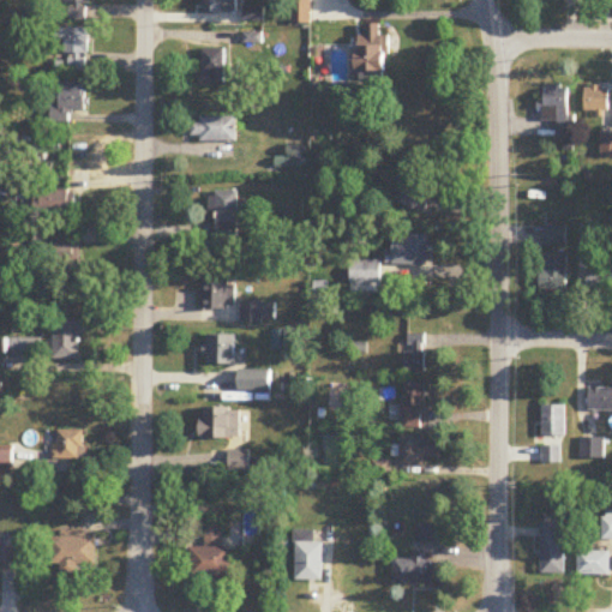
[(64,0),(65,19),(89,19),(89,0),(64,0)]
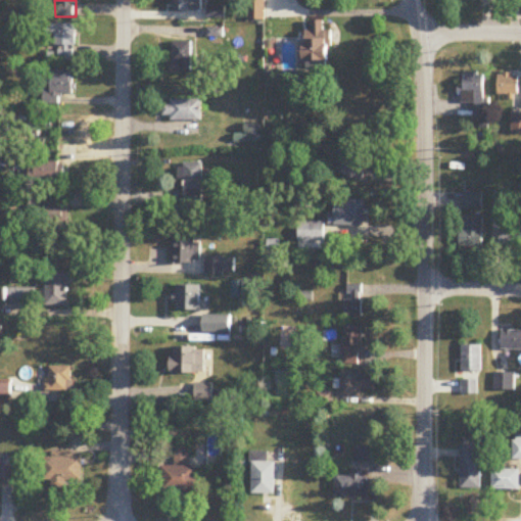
[(171,0),(172,8),(200,8),(200,0),(171,0)]
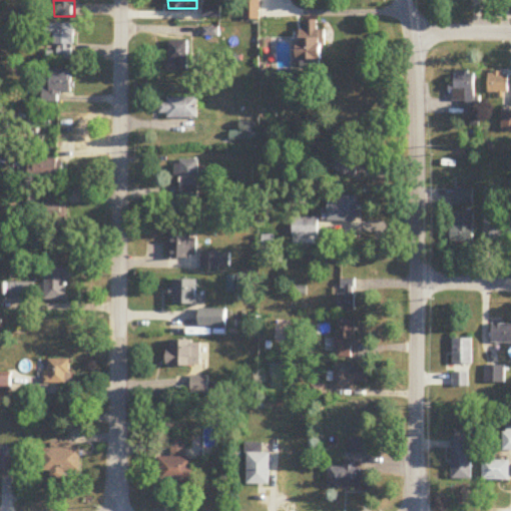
[(259,18),(258,0),(241,0),(242,18),(259,18)]
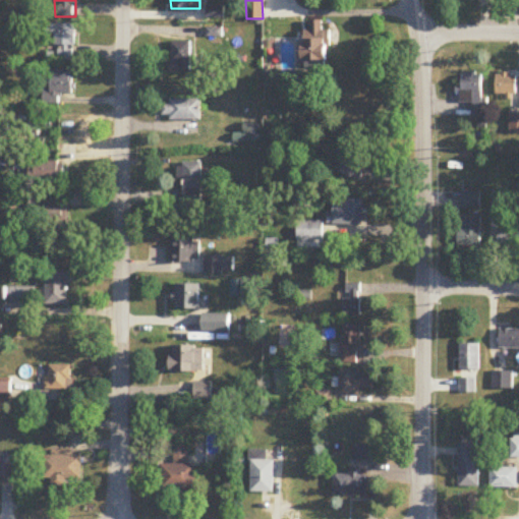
[(323,19),(304,19),(304,59),(330,59),(330,29),(323,29),(323,19)]
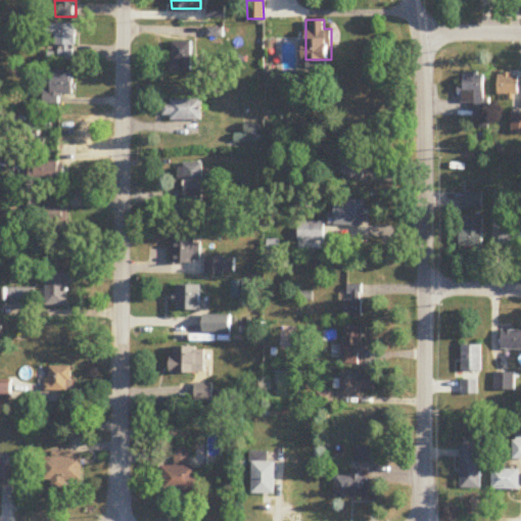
[(55,58),(75,58),(75,22),(45,22),(45,33),(55,33),(55,58)]
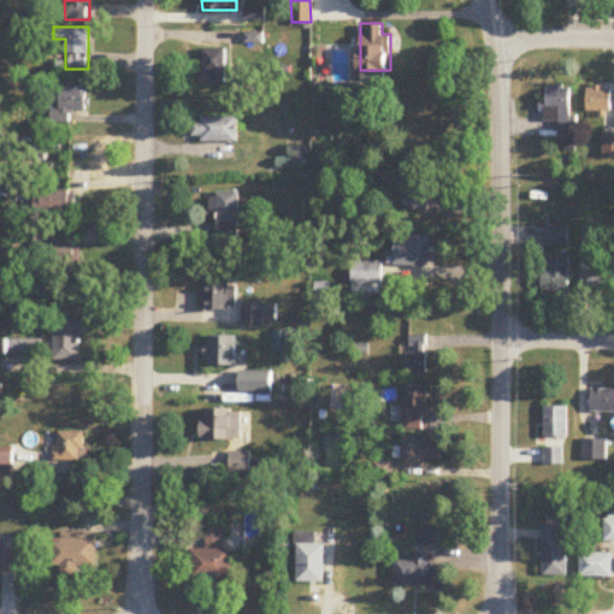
[(204,82),(226,82),(226,48),(204,48),(204,82)]
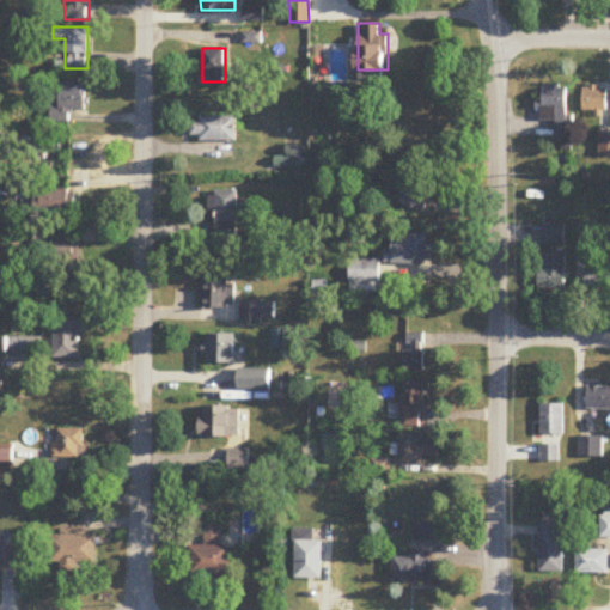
[(84,80),(59,80),(59,113),(84,113),(84,80)]
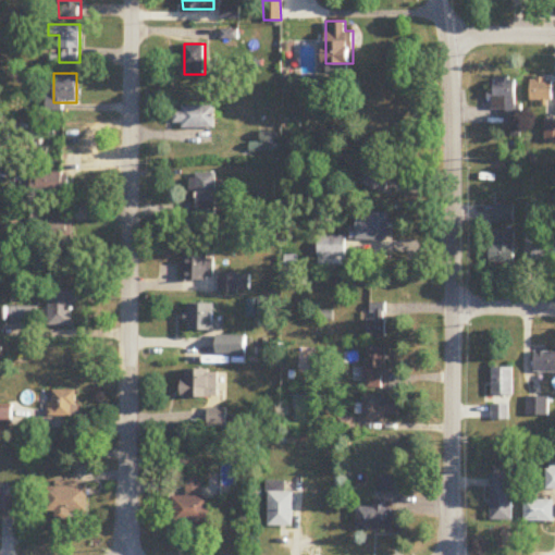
[(551,75),(529,75),(529,100),(551,100),(551,75)]
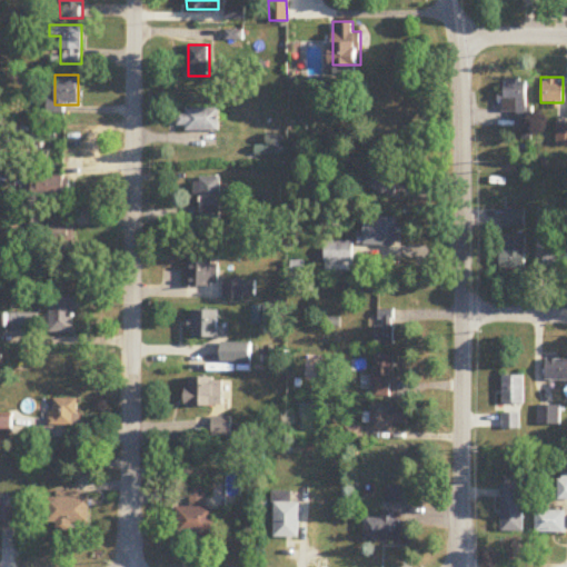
[(501,78),(501,109),(515,109),(515,128),(529,128),(529,113),(525,113),(525,78),(501,78)]
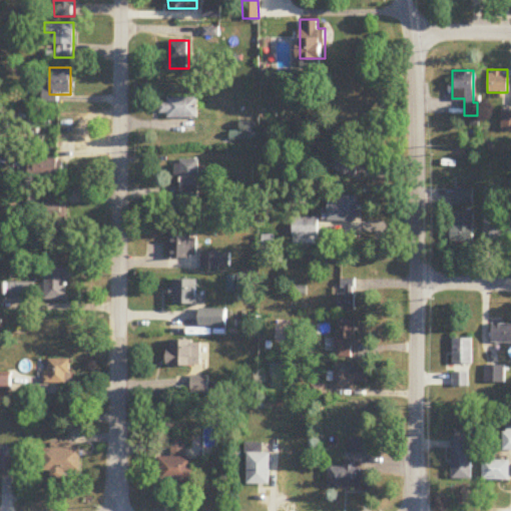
[(197,116),(197,96),(160,96),(160,116),(197,116)]
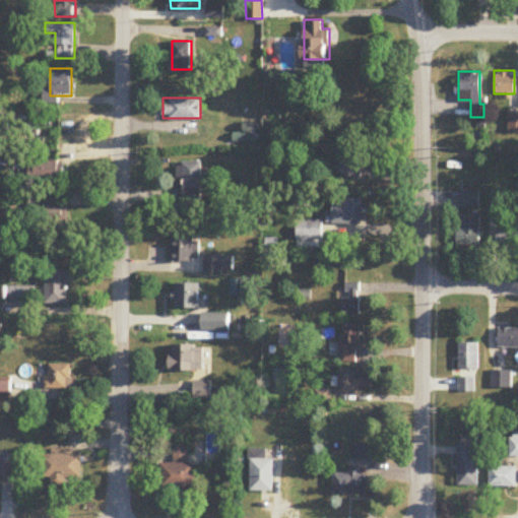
[(517,111),(508,111),(508,128),(517,128),(517,111)]
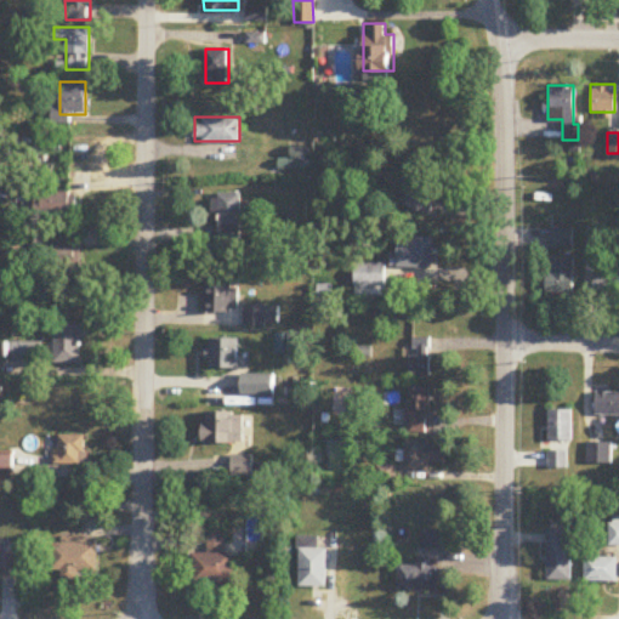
[(408,209),(430,209),(430,177),(408,177),(408,209)]
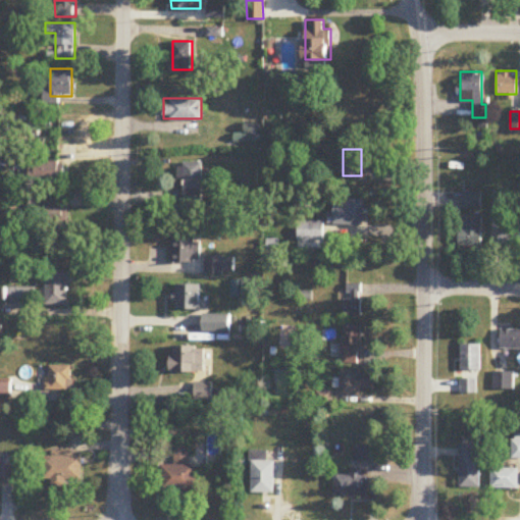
[(62,178),(62,160),(33,160),(33,178),(62,178)]
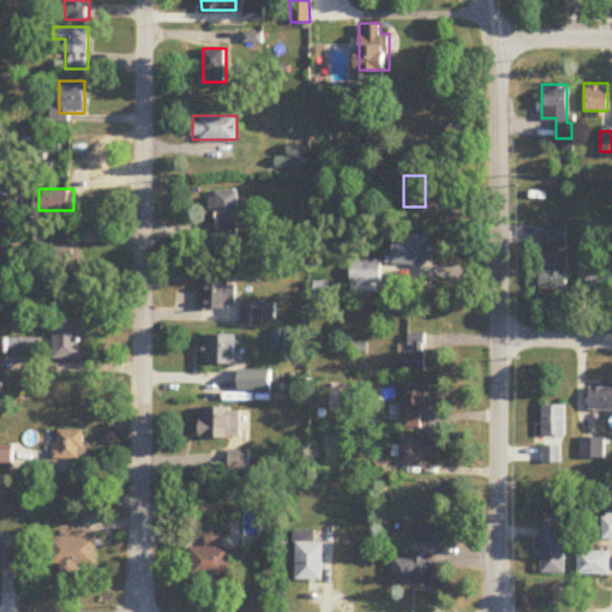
[(237,235),(237,190),(214,190),(214,202),(215,237),(237,235)]
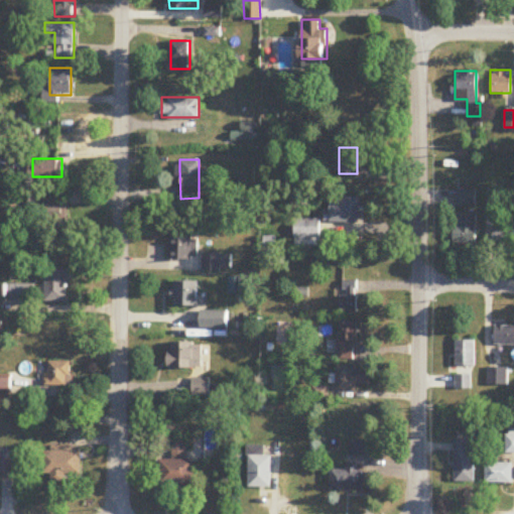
[(486,205),(500,205),(500,187),(486,187),(486,205)]
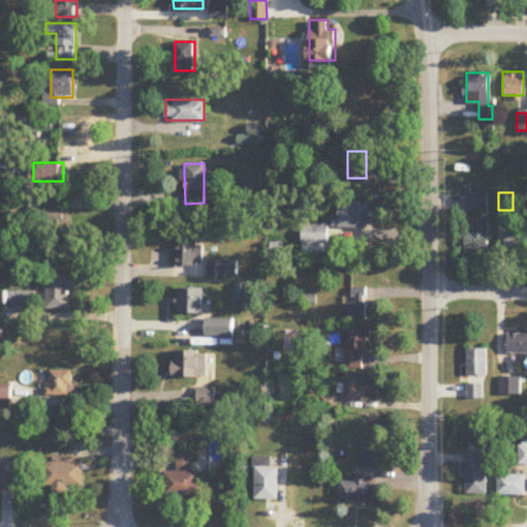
[(486,193),(467,193),(467,211),(486,211),(486,193)]
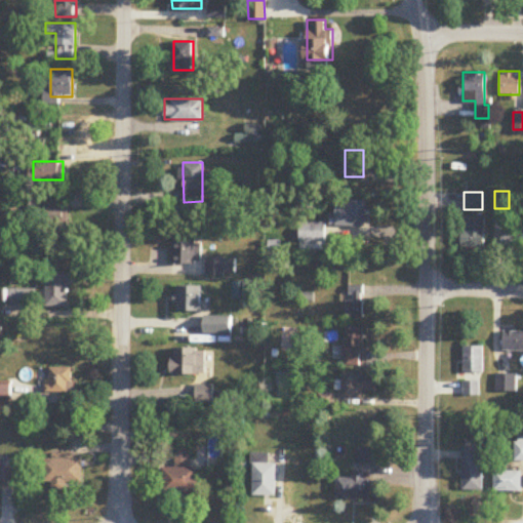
[(44,198),(44,226),(66,226),(66,198),(44,198)]
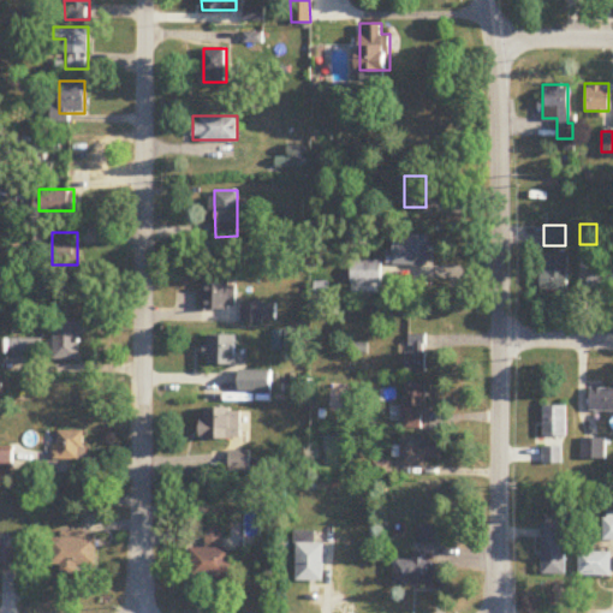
[(392,265),(427,265),(427,234),(392,234),(392,265)]
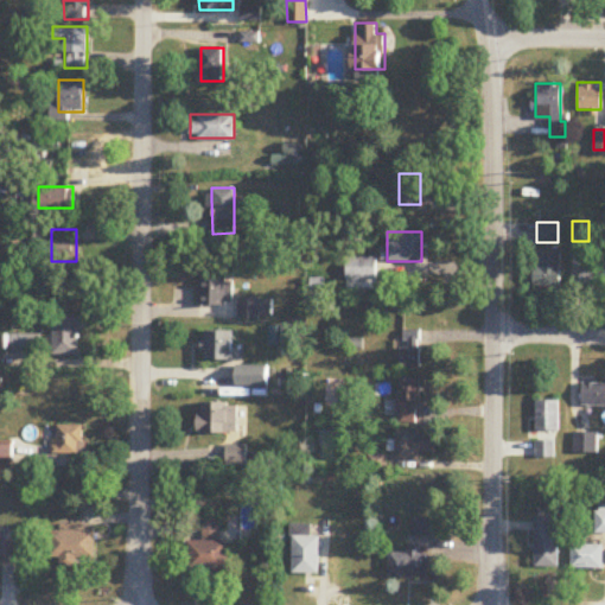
[(559,248),(533,248),(533,288),(559,288),(559,248)]
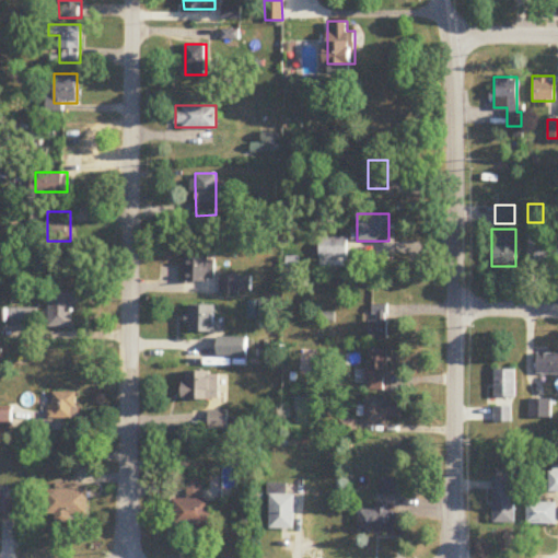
[(345,259),(345,237),(317,237),(317,259),(345,259)]
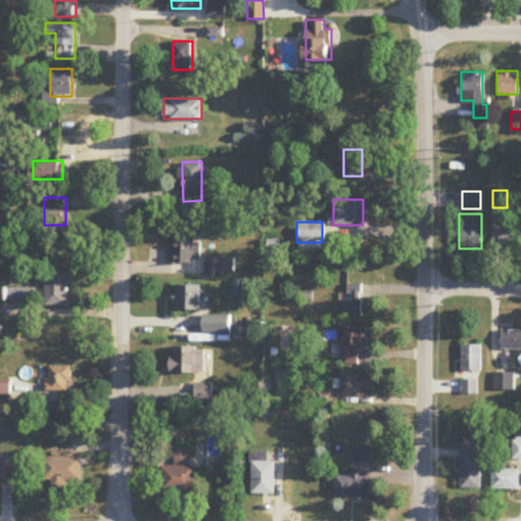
[(518,246),(518,230),(498,230),(498,246),(518,246)]
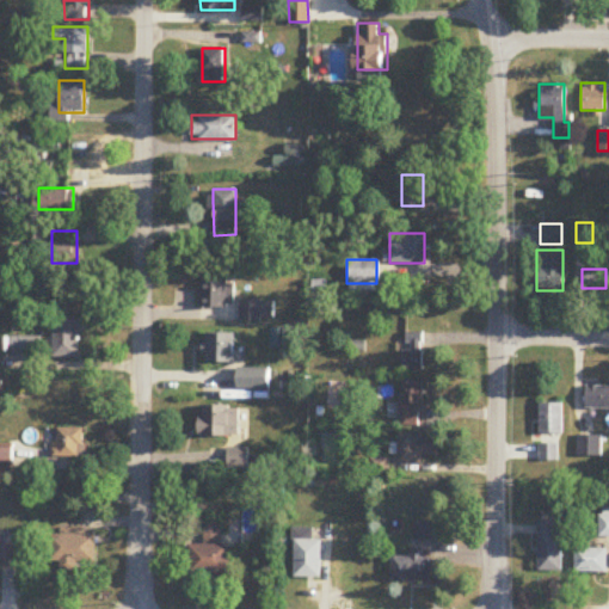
[(197,307),(231,307),(231,280),(197,280),(197,307)]
